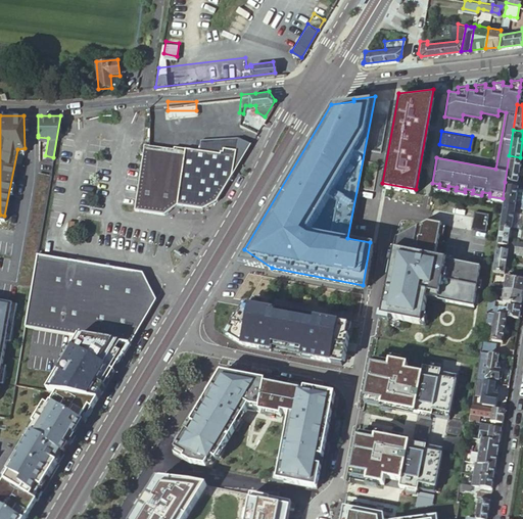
[(200,138),(198,148),(217,152),(221,152),(222,147),(234,149),(236,134),(200,138)]
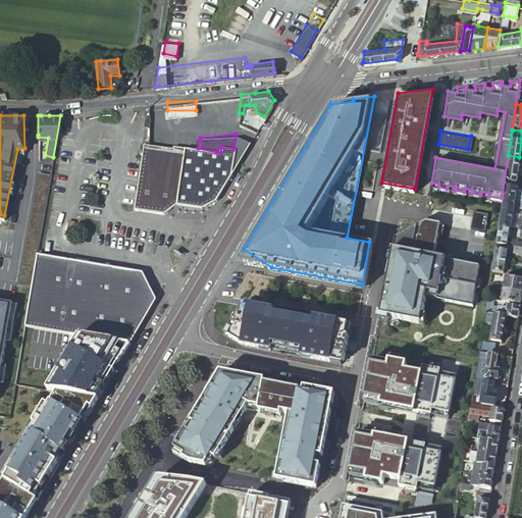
[(233,149),(229,173),(250,140),(236,134),(233,149)]
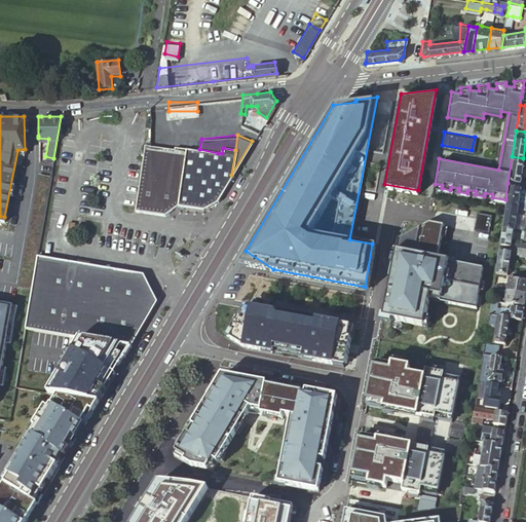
[(177,202),(203,206),(217,198),(231,175),(235,150),(223,148),(222,153),(218,153),(199,149),(174,144),(173,147),(151,143),(149,143),(144,142),(136,209),(165,213),(177,202)]
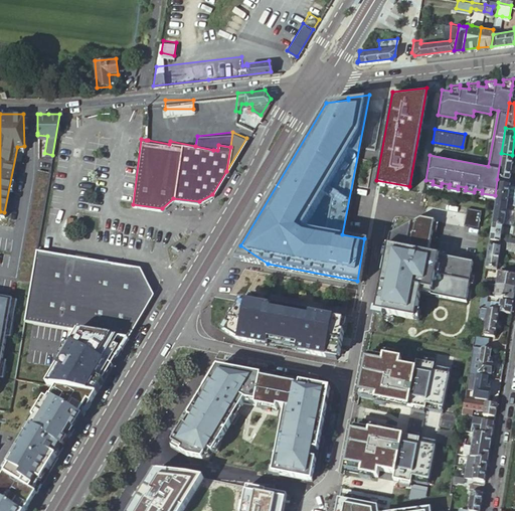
[(501,153),(497,179),(508,181),(508,175),(509,176),(512,155),(501,153)]
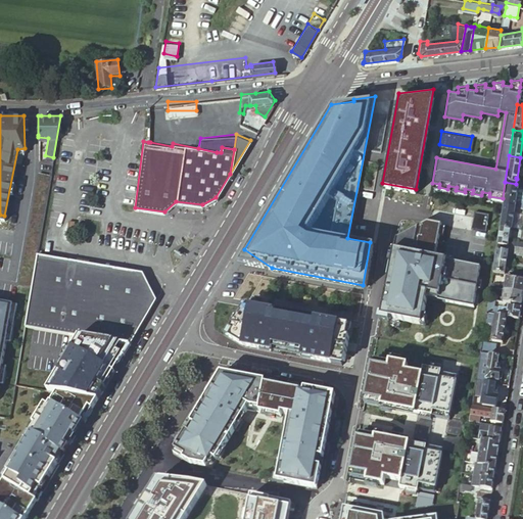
[(50,158),(43,157),(40,172),(48,174),(50,158)]
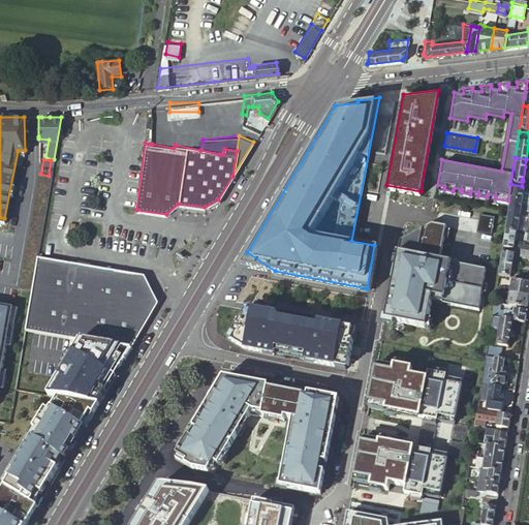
[(508,201),(507,205),(520,207),(523,186),(522,186),(510,184),(508,201)]
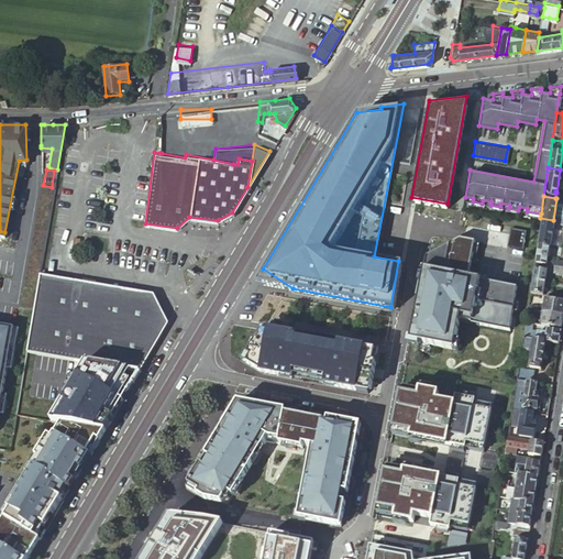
[(562,199),(556,198),(553,220),(562,221),(562,199)]
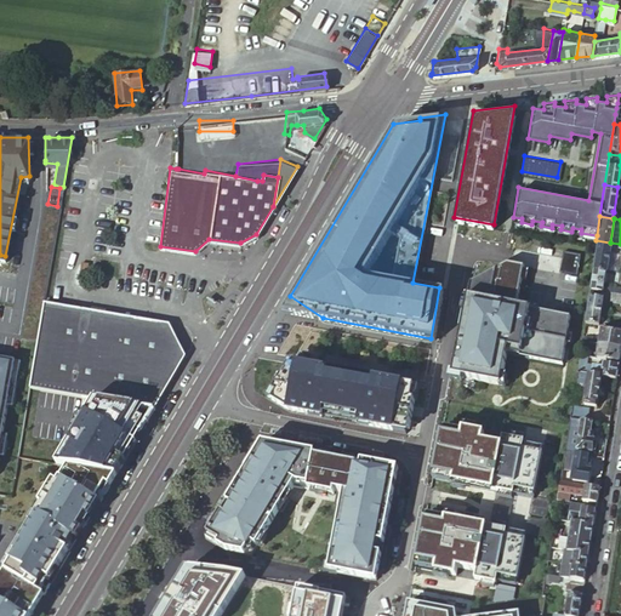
[(240,243),(250,244),(256,234),(240,243)]
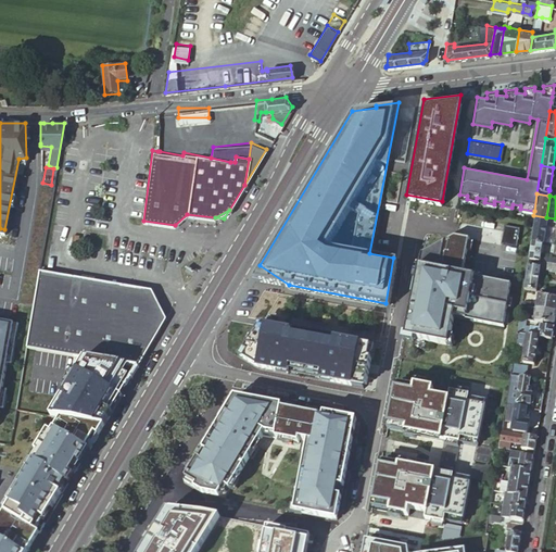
[(185,226),(187,214),(175,225),(185,226)]
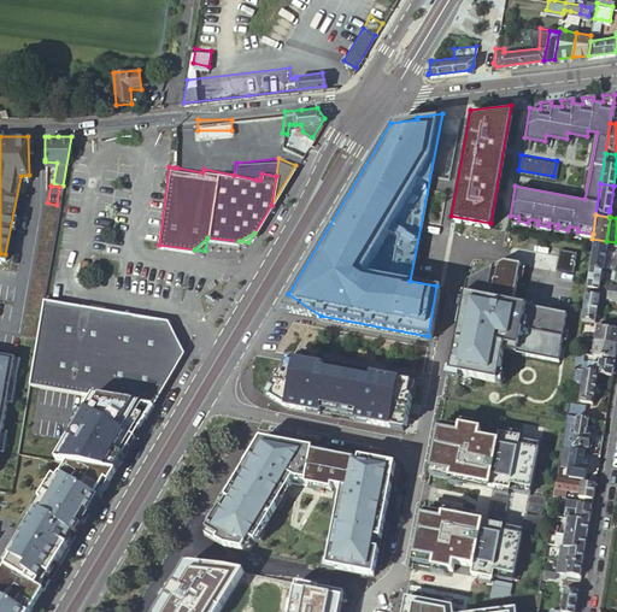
[(592,239),(588,263),(601,264),(603,265),(606,246),(616,247),(616,251),(616,242),(606,241),(592,239)]
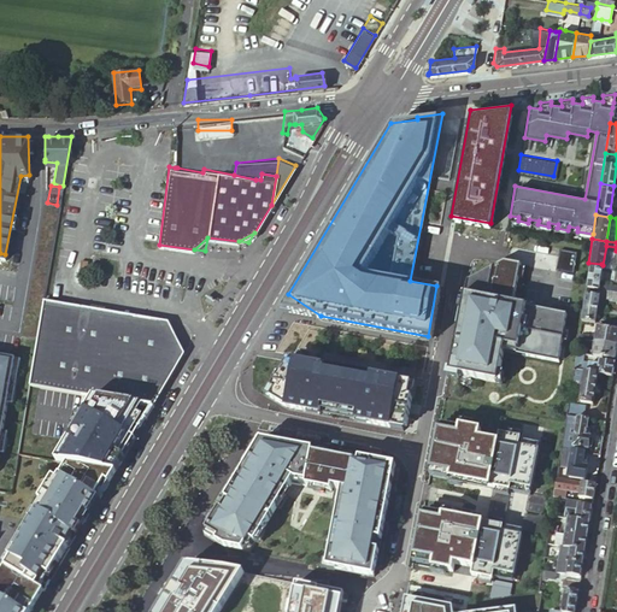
[(576,248),(559,245),(556,265),(573,269),(576,248)]
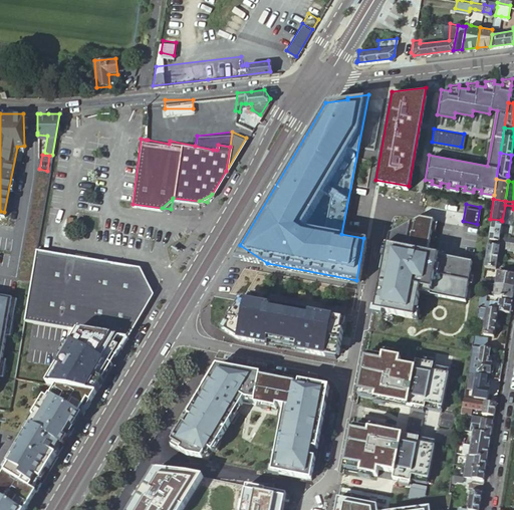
[(433,216),(419,213),(389,230),(373,306),(414,314),(419,289),(465,298),(472,258),(427,249),(433,216)]
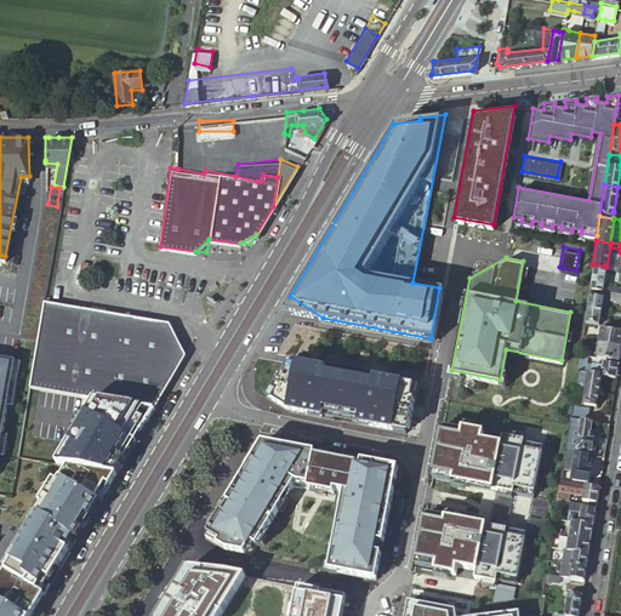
[(592,264),(588,285),(620,290),(620,284),(608,283),(608,284),(603,283),(605,266),(592,264)]
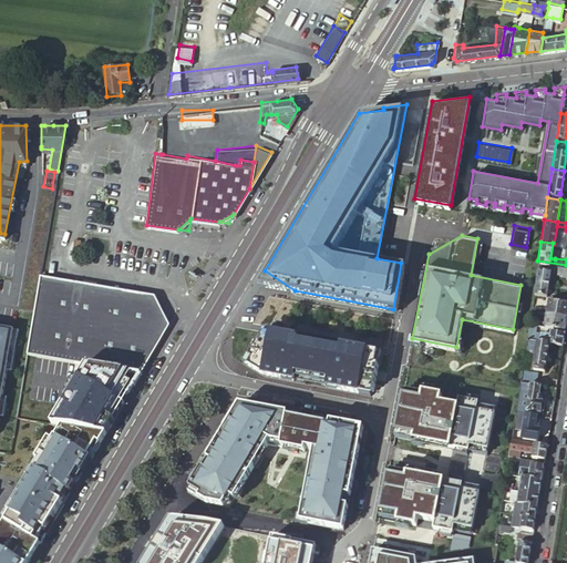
[(566,265),(537,260),(533,290),(546,293),(549,272),(566,274),(566,265)]
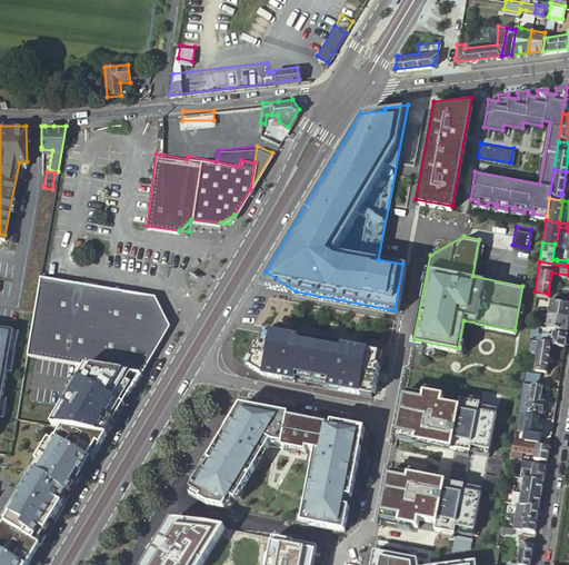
[(40,276),(27,353),(140,372),(170,323),(166,316),(159,303),(155,294),(40,276)]
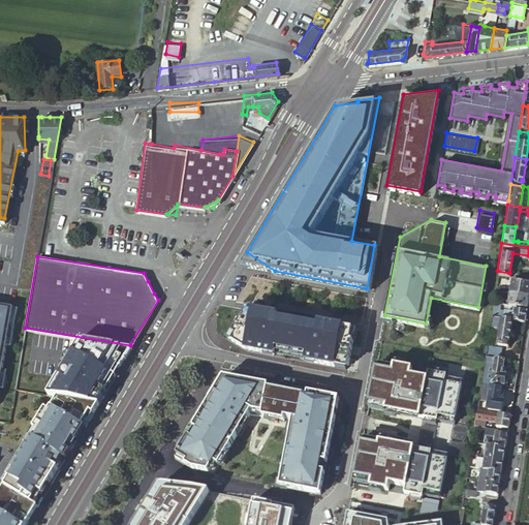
[(498,283),(498,287),(528,292),(528,289),(528,278),(510,276),(508,286),(506,286),(507,285),(498,283)]
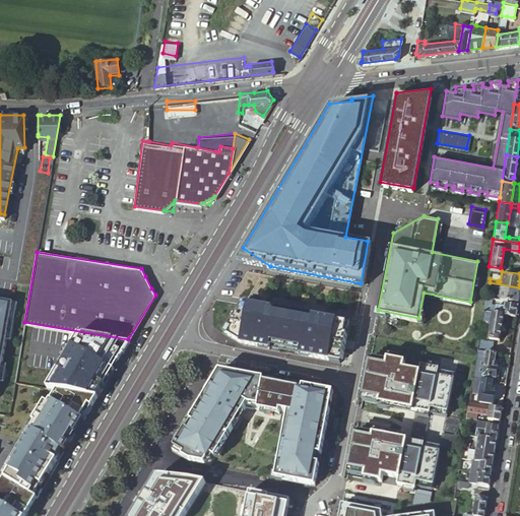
[(152,273),(145,276),(151,288),(158,284),(152,273)]
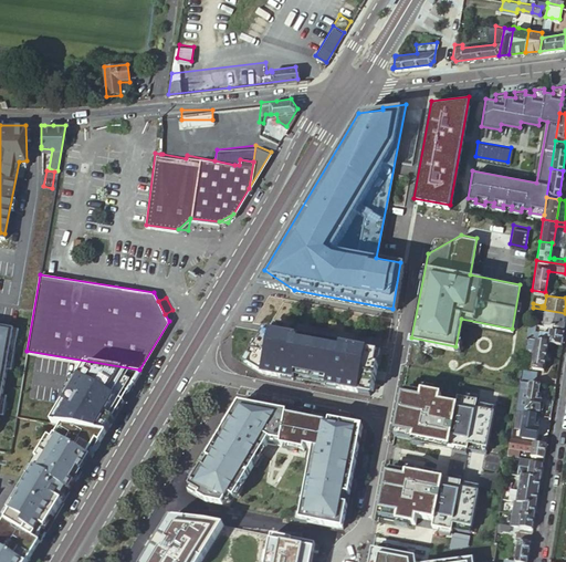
[(542,323),(564,326),(565,313),(533,308),(532,310),(542,312),(542,311),(544,311),(542,322),(542,323)]
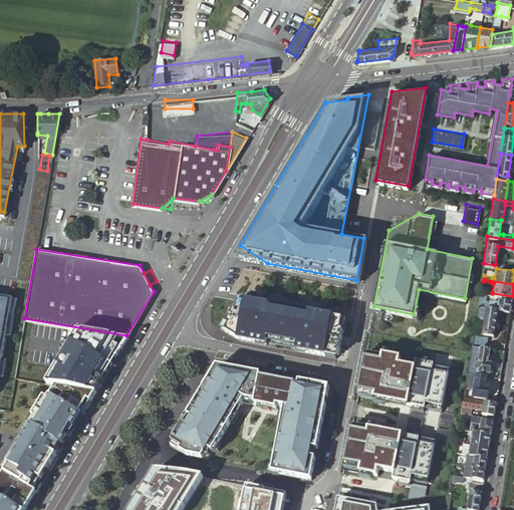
[(0,362),(12,296),(0,293),(0,362)]
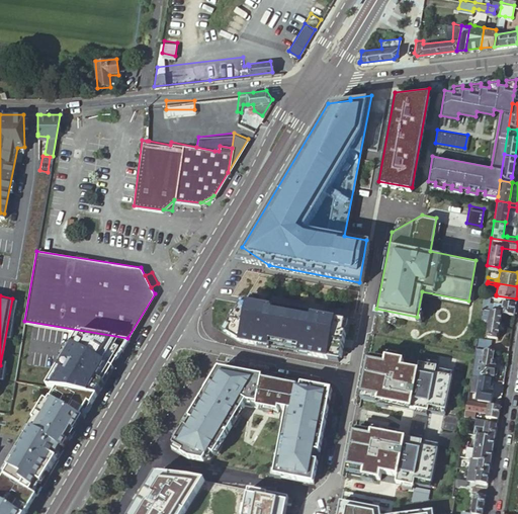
[(240,339),(342,358),(350,319),(241,298),(223,329),(240,339)]
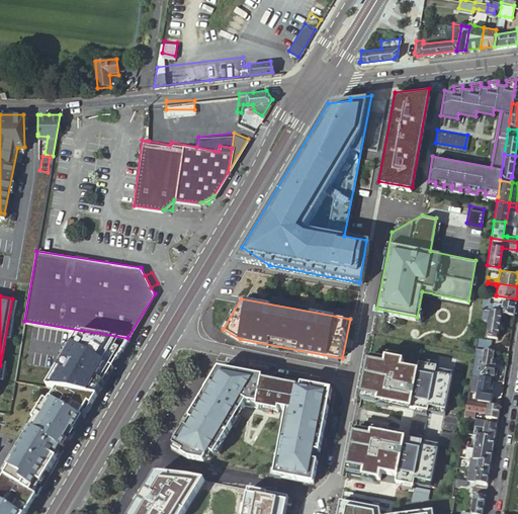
[(501,310),(514,312),(515,301),(502,298),(502,303),(493,302),(493,304),(482,302),(481,307),(501,310)]
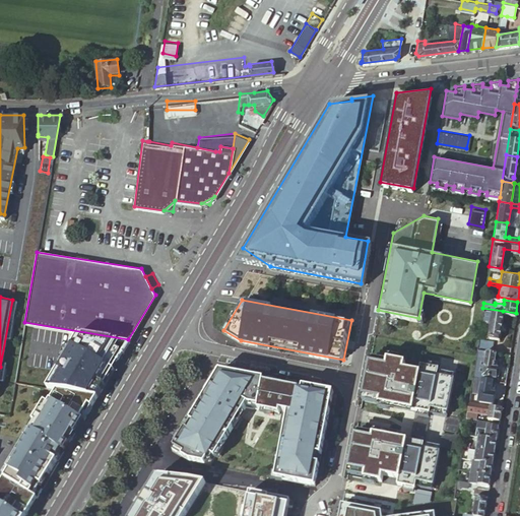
[(503,311),(482,308),(480,320),(483,321),(484,318),(490,319),(488,335),(499,337),(503,311)]
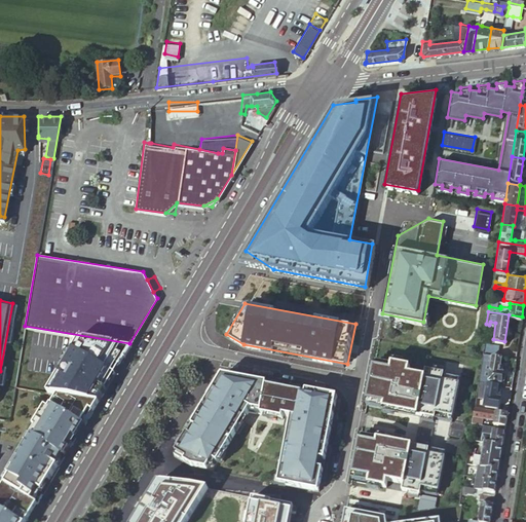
[(485,340),(484,348),(497,350),(498,342),(485,340)]
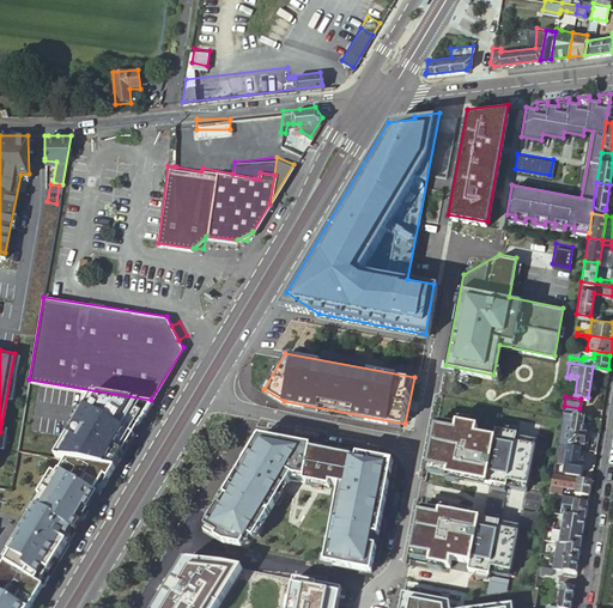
[(25,397),(18,441),(54,448),(53,454),(72,456),(73,451),(74,451),(78,431),(49,425),(54,402),(25,397)]
